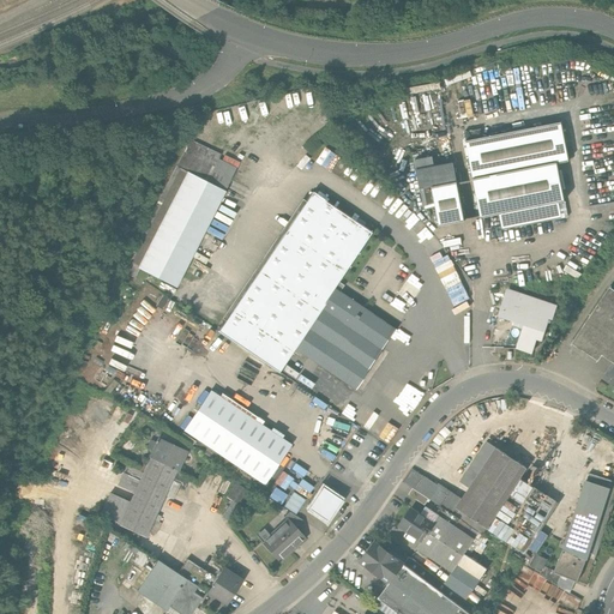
[(464,134),(481,217),(497,215),(499,228),(570,212),(559,162),(570,160),(563,122),(483,138),(481,131),(464,134)]
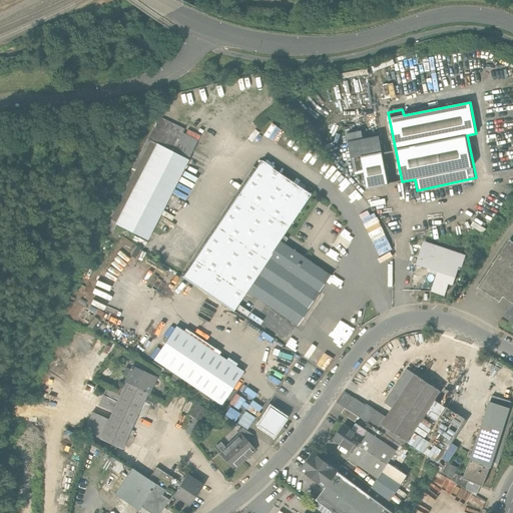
[(148,241),(199,138),(166,121),(115,224),(148,241)]
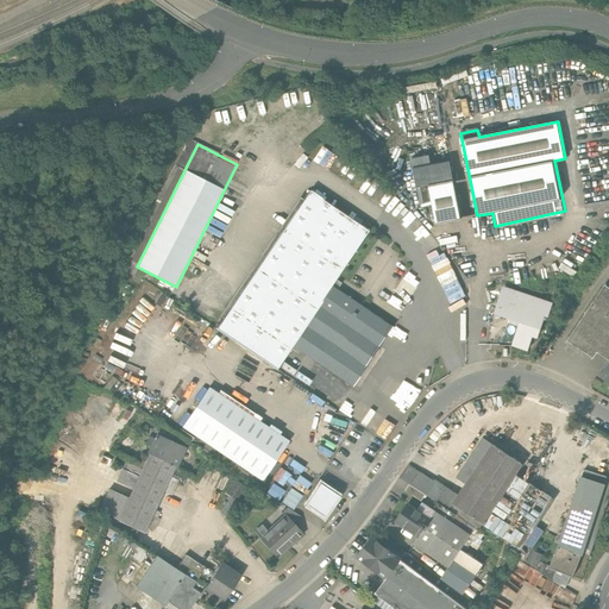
[(433,195),(438,224),(463,219),(452,162),(428,165),(427,156),(410,159),(418,198),(433,195)]
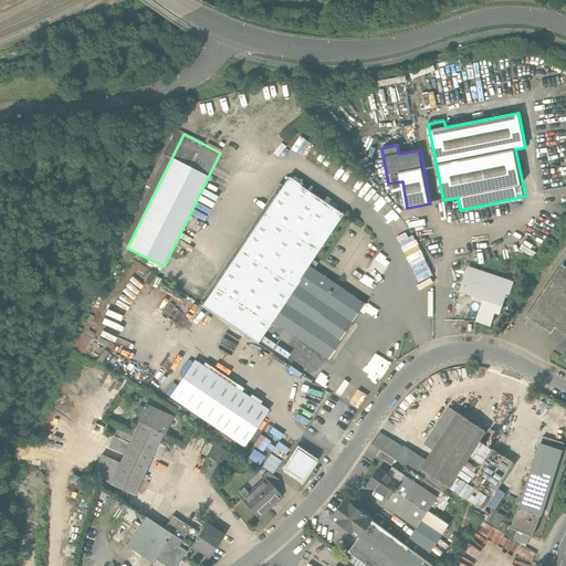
[(349,213),(291,174),(202,304),(259,342),(273,321),(328,358),(368,299),(315,263),(349,213)]
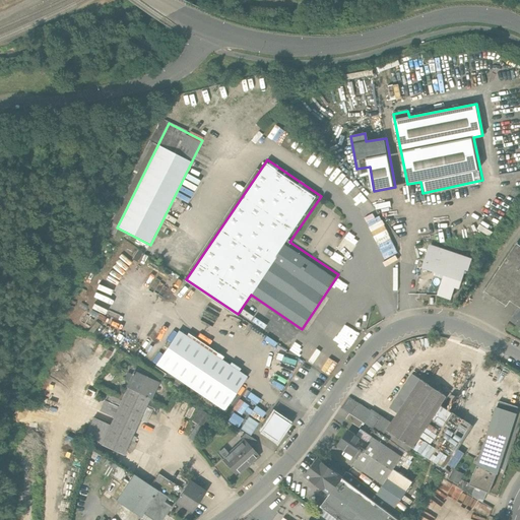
[(518,305),(510,318),(516,322),(514,326),(519,329),(517,334),(519,335),(519,245),(516,242),(483,291),(507,307),(512,301),(518,305)]
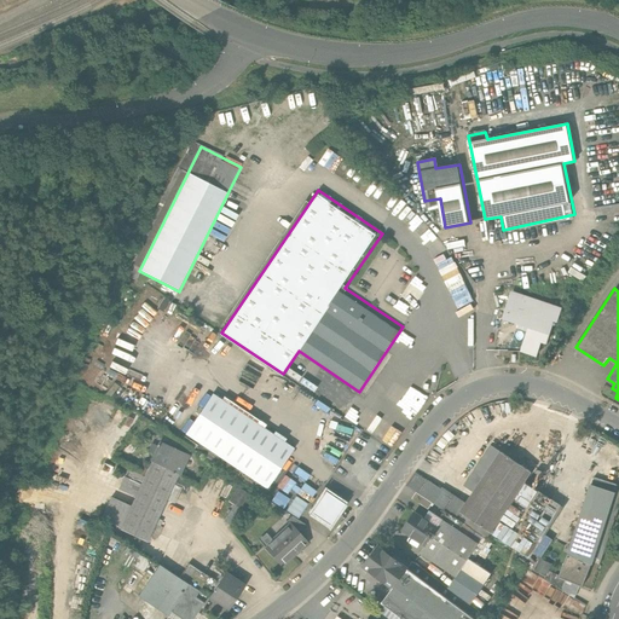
[(513,291),(504,320),(528,328),(521,352),(538,358),(543,342),(548,343),(554,325),(559,327),(565,307),(513,291)]
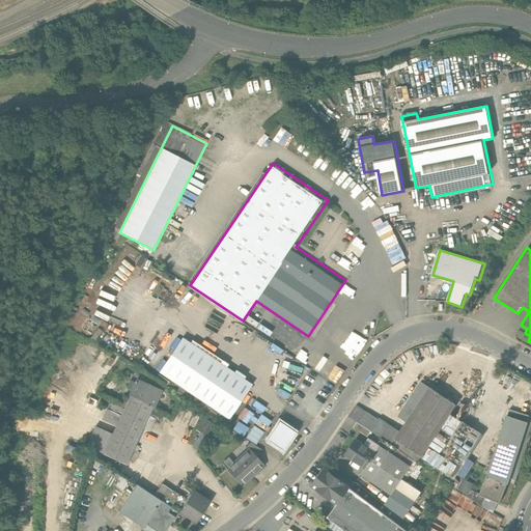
[(229,419),(253,385),(184,338),(160,372),(229,419)]
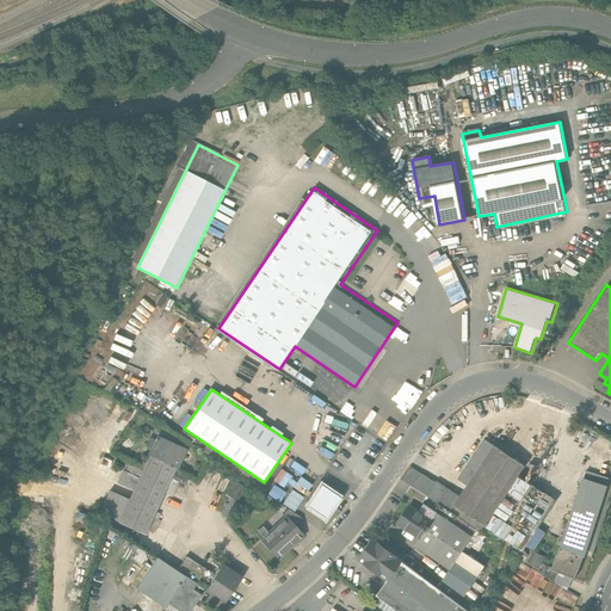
[(189,450),(159,438),(149,461),(178,474),(189,450)]
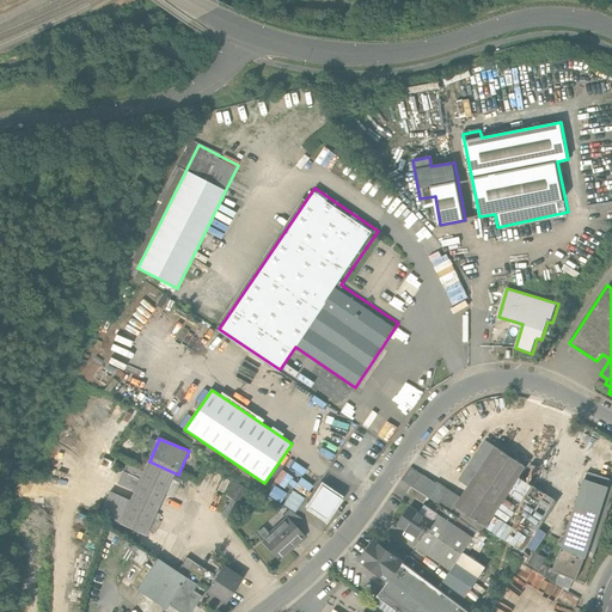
[(460,497),(454,507),(490,531),(525,477),(531,469),(487,440),(460,481),(467,487),(460,497)]
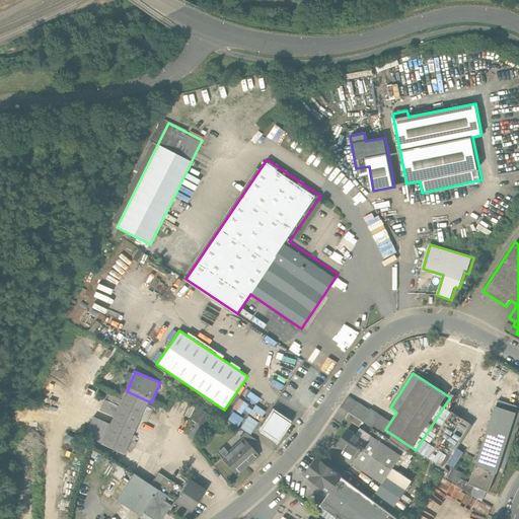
[(151,402),(127,391),(122,401),(117,398),(115,403),(105,400),(101,411),(115,417),(110,425),(94,419),(85,439),(127,457),(143,422),(147,424),(153,411),(148,409),(151,402)]
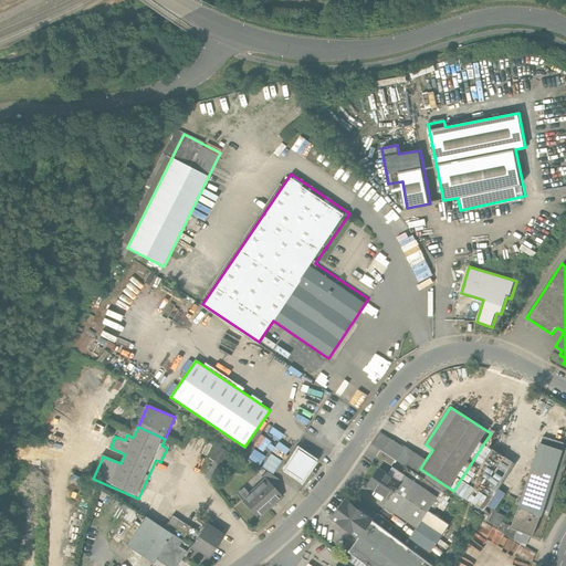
[(396,460),(418,473),(420,469),(426,460),(379,431),(371,444),(383,451),(396,460)]
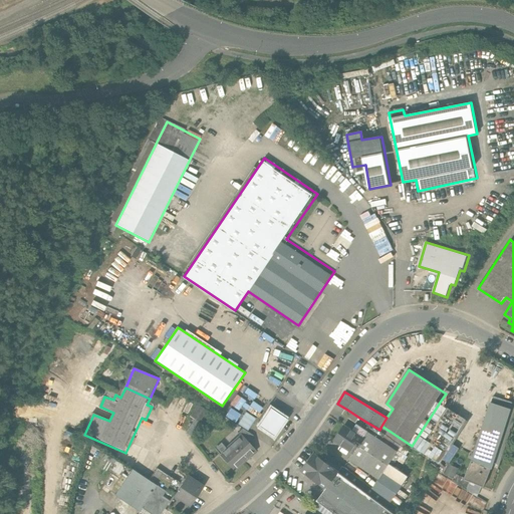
[(470,420),(441,401),(412,446),(441,465),(470,420)]
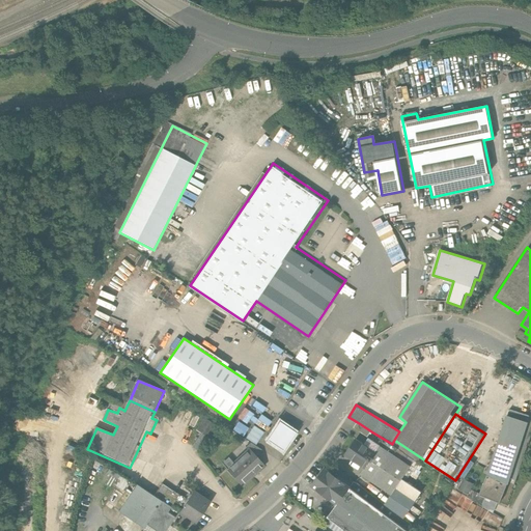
[(529,425),(506,417),(485,478),(508,486),(529,425)]
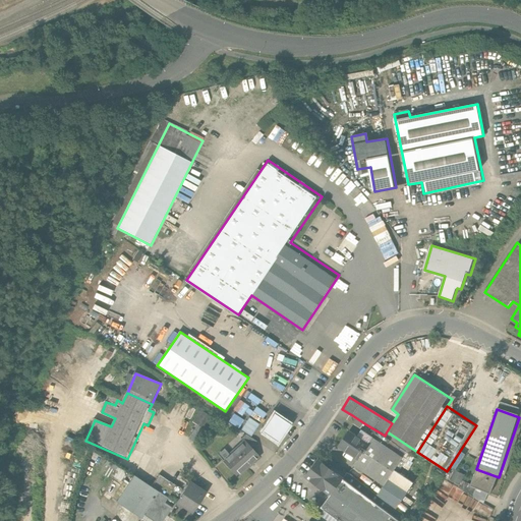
[(229,420),(239,426),(243,418),(233,412),(229,420)]
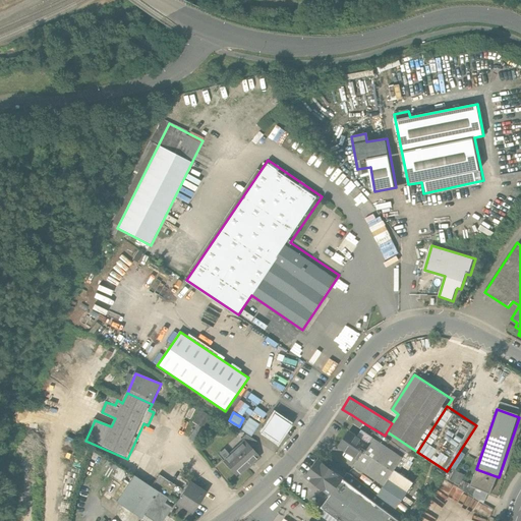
[(276,415),(265,432),(280,443),(291,425),(276,415)]
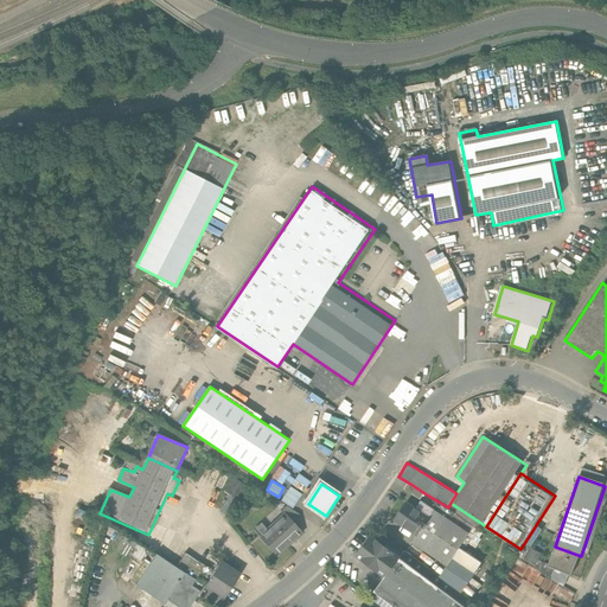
[(425,493),(410,484),(406,491),(420,500),(425,493)]
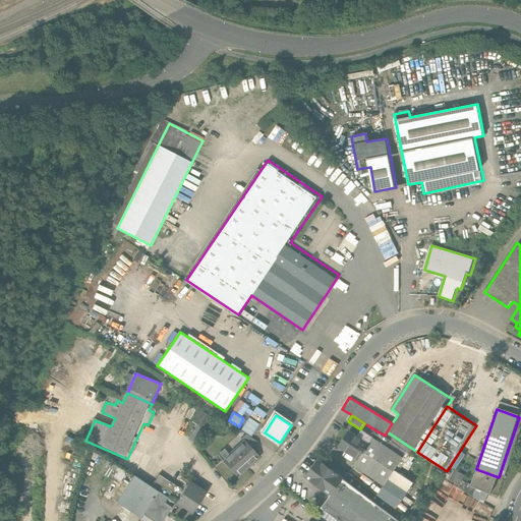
[(247,416),(241,429),(252,436),(258,421),(247,416)]
